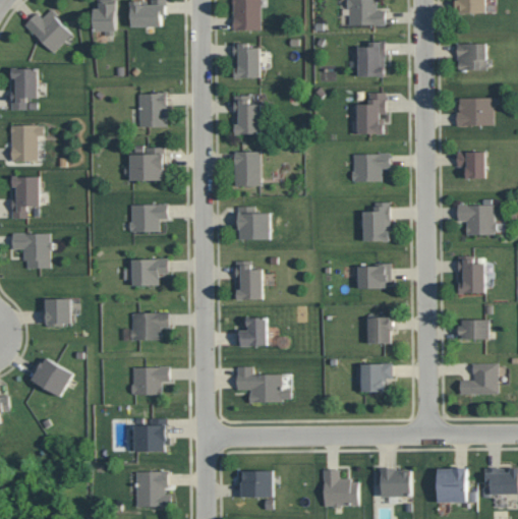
[(114,0),(115,32),(112,32),(112,37),(104,37),(104,32),(94,32),(93,9),(98,8),(98,0),(114,0)]
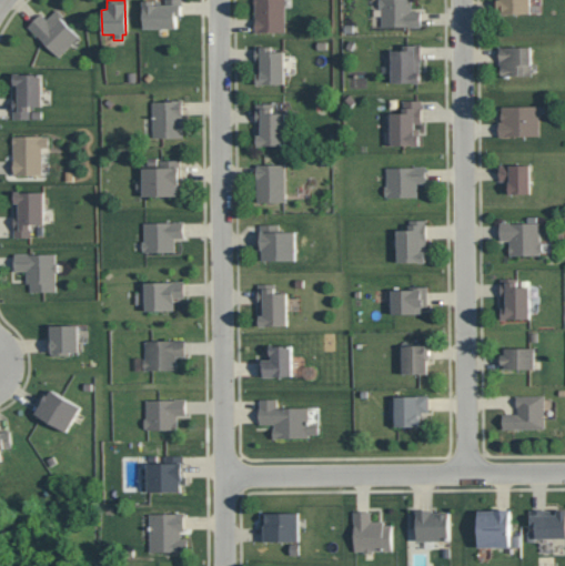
[(180,0),(180,17),(174,17),(174,29),(142,30),(142,9),(140,9),(140,1),(153,1),(153,6),(163,6),(163,0),(180,0)]
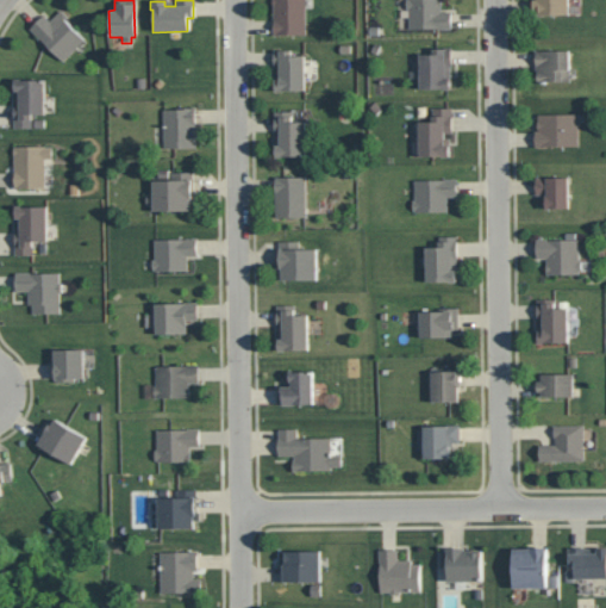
[(303,0),(303,35),(270,35),(270,0),(303,0)]
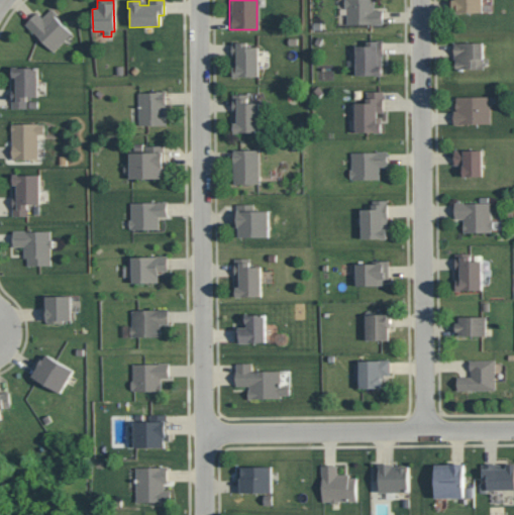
[(381,11),(381,26),(345,25),(345,8),(342,8),(342,0),(372,0),(373,10),(381,11)]
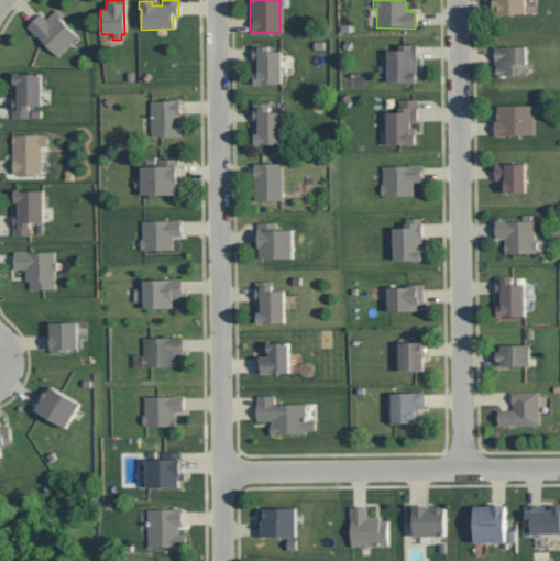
[(524,0),(524,14),(493,14),(490,14),(491,0),(524,0)]
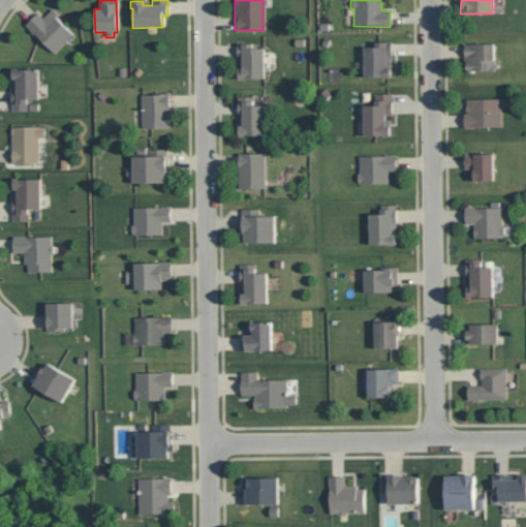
[(71,36),(53,54),(24,26),(37,13),(41,20),(51,9),(57,16),(55,19),(71,36)]
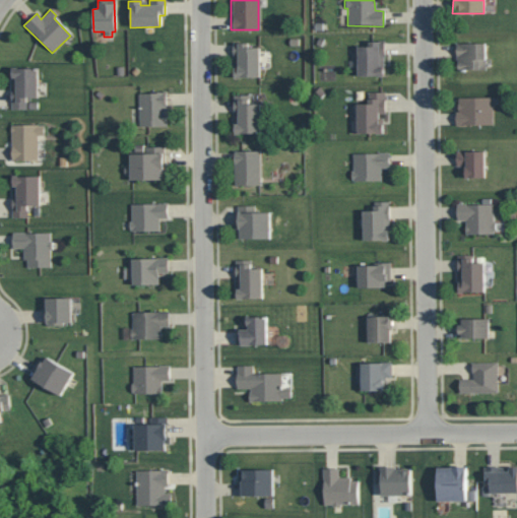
[(383,42),(383,57),(382,57),(382,77),(357,77),(357,47),(368,47),(368,43),(377,43),(377,42),(383,42)]
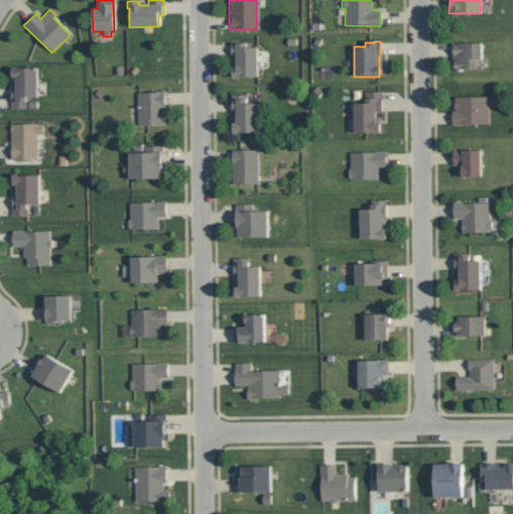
[(256,48),(256,77),(231,77),(231,69),(235,69),(235,57),(230,57),(230,43),(245,43),(245,48),(256,48)]
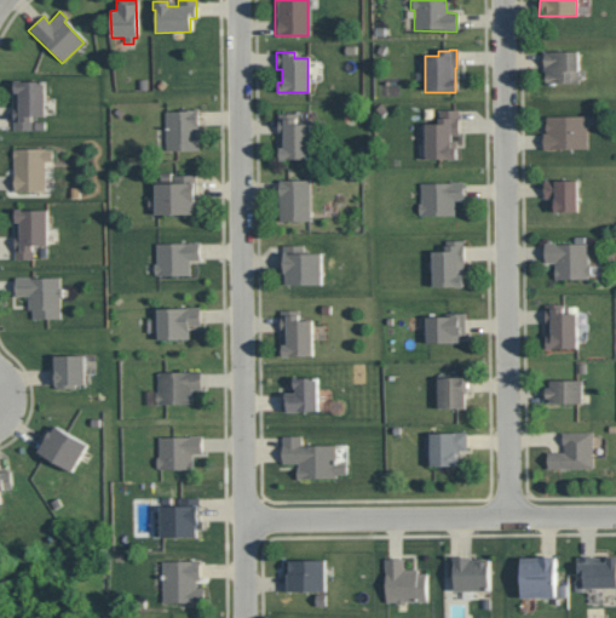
[(577,52),(577,83),(543,84),(543,74),(541,74),(541,52),(577,52)]
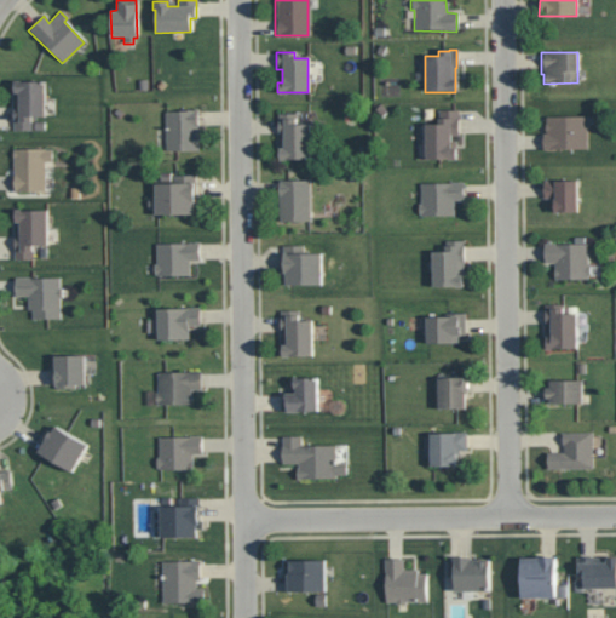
[(44,81),(44,116),(29,116),(29,131),(12,131),(11,106),(13,106),(12,81),(44,81)]
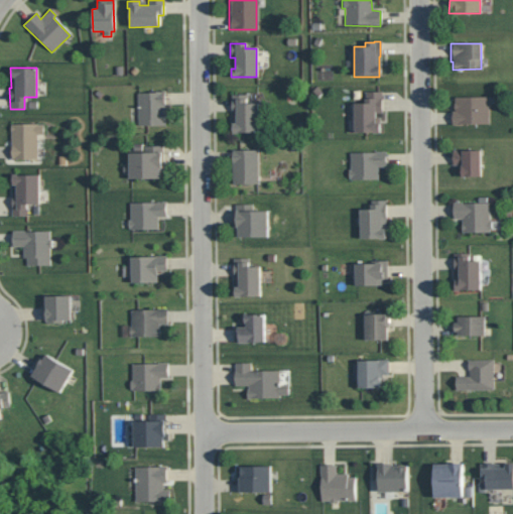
[(163,91),(164,126),(137,126),(136,94),(148,94),(148,92),(163,91)]
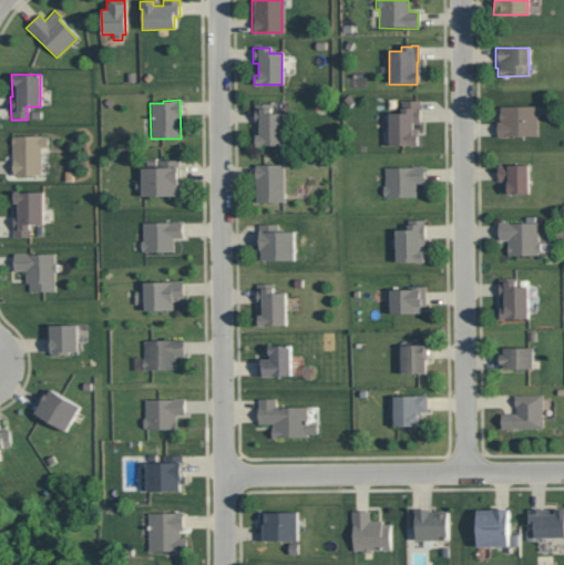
[(419,101),(419,124),(411,124),(412,131),(416,131),(417,146),(388,146),(388,114),(400,114),(400,101),(419,101)]
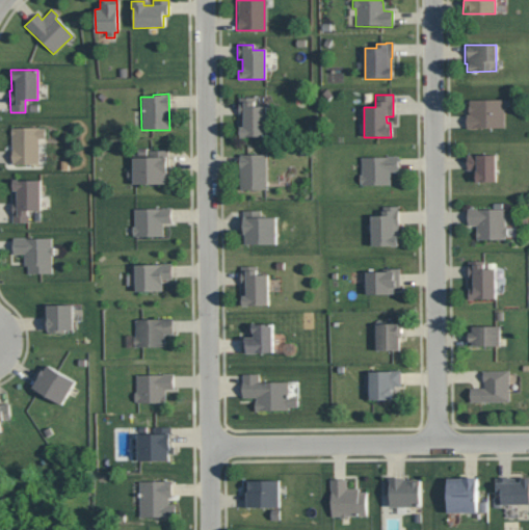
[(265,106),(265,137),(239,137),(239,117),(237,116),(237,98),(254,98),(254,107),(265,106)]
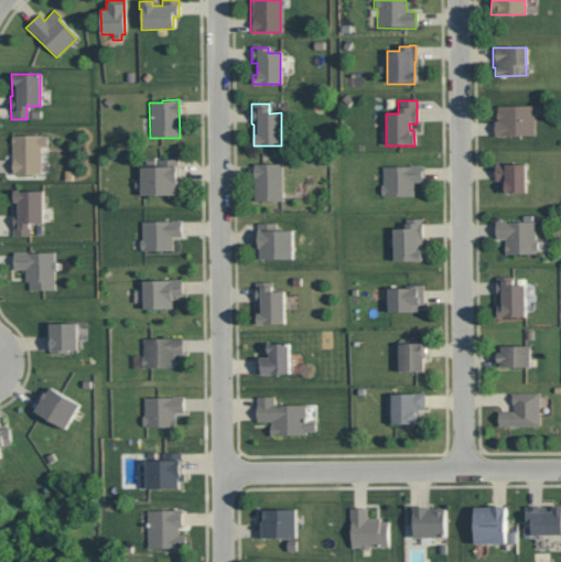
[(532,107),(533,137),(493,138),(493,122),(495,122),(495,107),(532,107)]
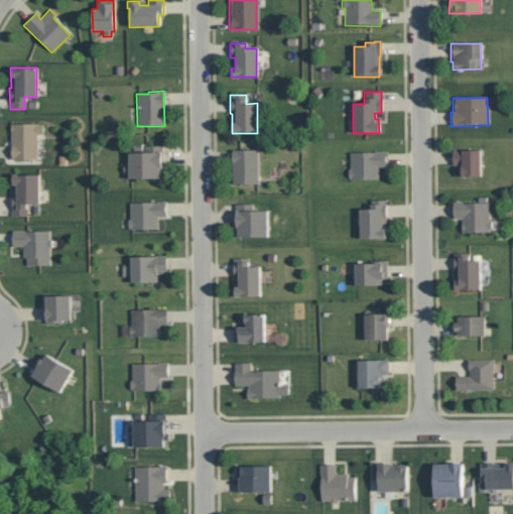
[(42,125),(41,135),(35,135),(36,160),(11,160),(10,124),(36,124),(36,125),(42,125)]
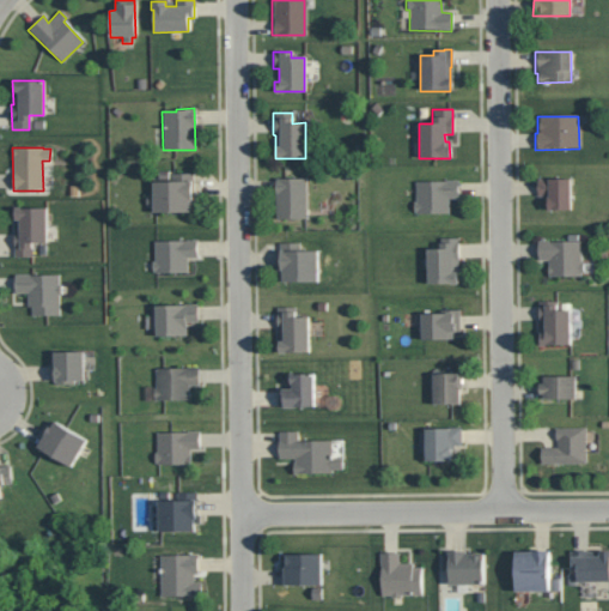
[(192,174),(192,204),(189,205),(189,213),(152,213),(152,209),(145,209),(145,195),(151,195),(152,183),(171,182),(171,174),(192,174)]
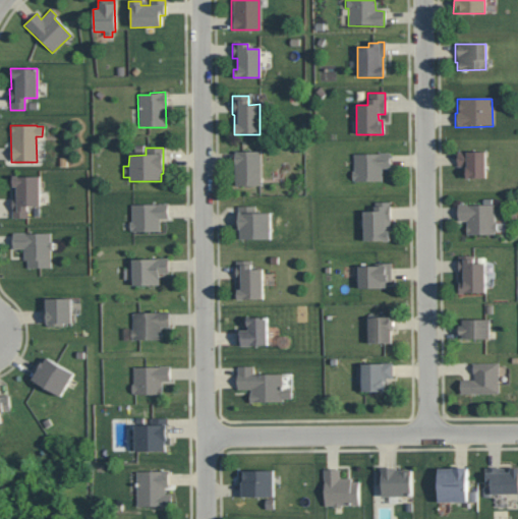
[(260,152),(260,186),(233,186),(233,152),(260,152)]
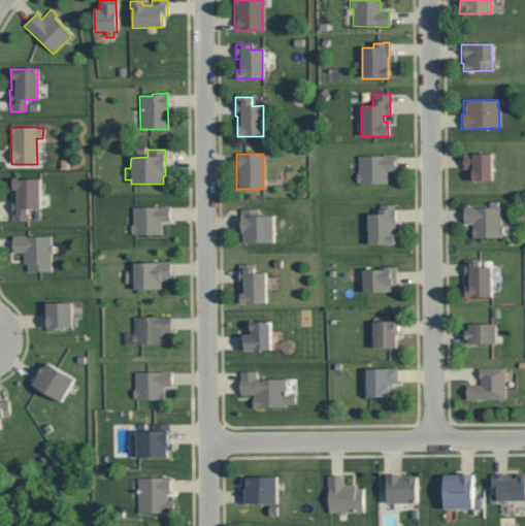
[(491,155),(491,181),(471,182),(471,169),(462,169),(462,154),(491,155)]
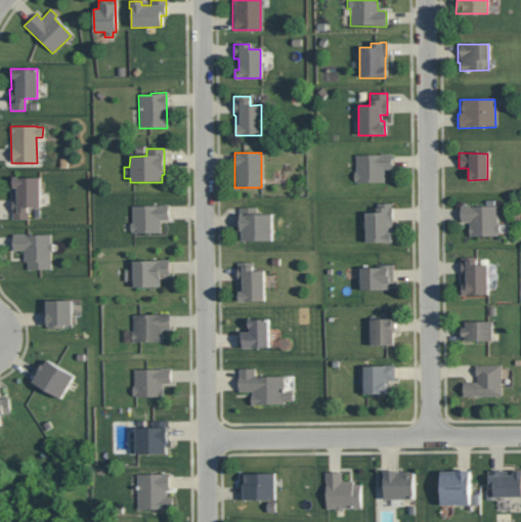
[(391,155),(391,170),(382,170),(382,182),(354,183),(354,181),(352,181),(352,173),(354,173),(354,156),(379,156),(379,155),(391,155)]
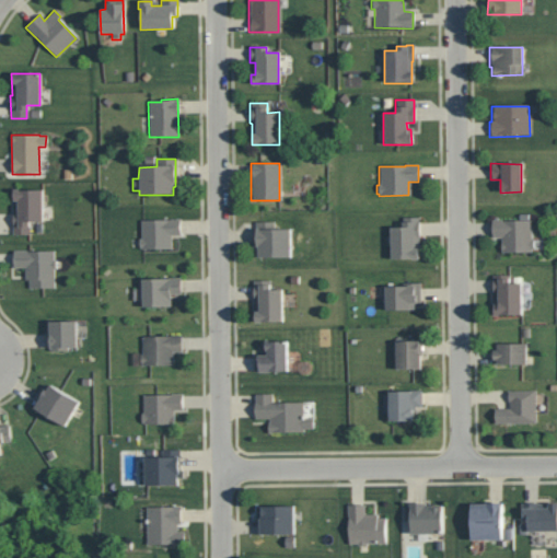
[(42,190),(42,222),(28,222),(27,235),(11,235),(11,211),(13,211),(12,190),(42,190)]
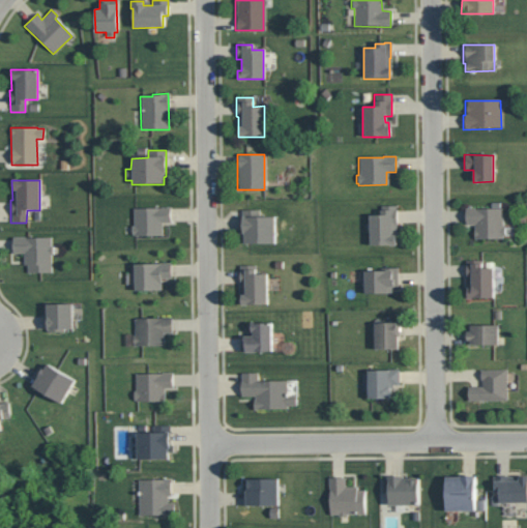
[(396,206),(396,246),(369,245),(369,215),(380,215),(380,206),(396,206)]
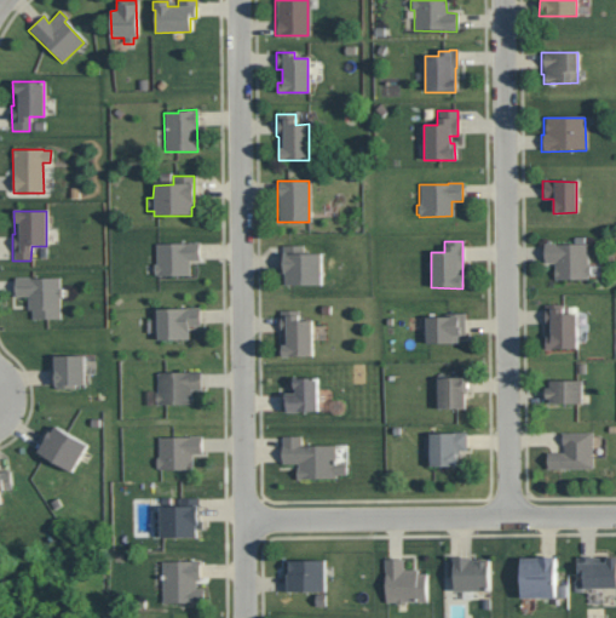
[(197,242),(197,262),(188,262),(188,276),(155,276),(155,275),(153,275),(153,264),(155,264),(154,245),(197,242)]
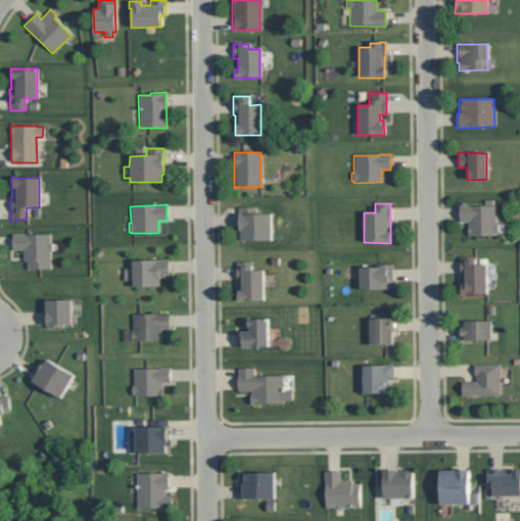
[(494,205),(495,224),(498,225),(498,233),(495,233),(495,236),(467,237),(467,223),(459,223),(459,206),(494,205)]
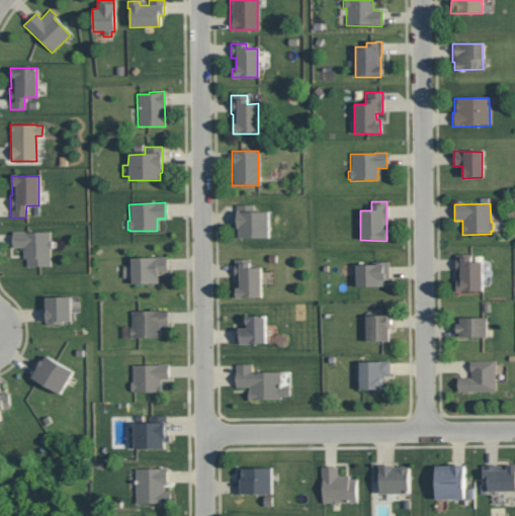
[(267,212),(267,238),(238,238),(238,232),(233,232),(232,225),(235,225),(235,205),(253,205),(253,212),(267,212)]
